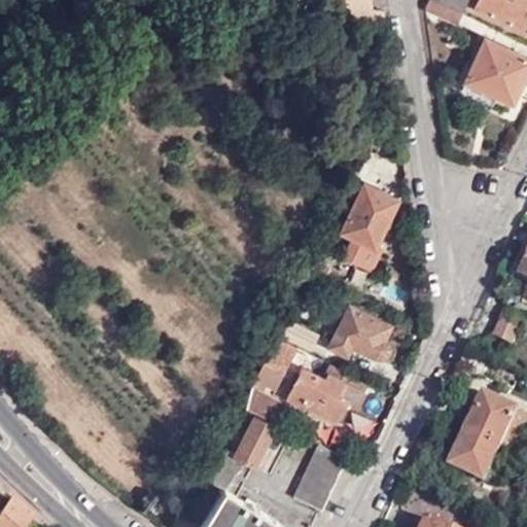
[(374,19),(371,0),(341,0),(358,20),(374,19)]
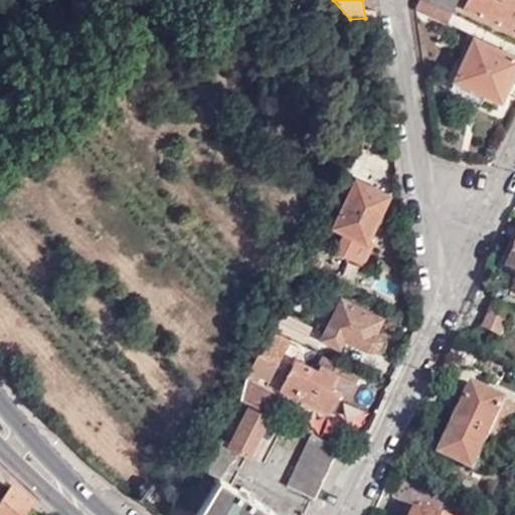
[(423,0),(417,0),(415,5),(418,21),(426,25),(433,14),(449,21),(453,13),(423,0)]
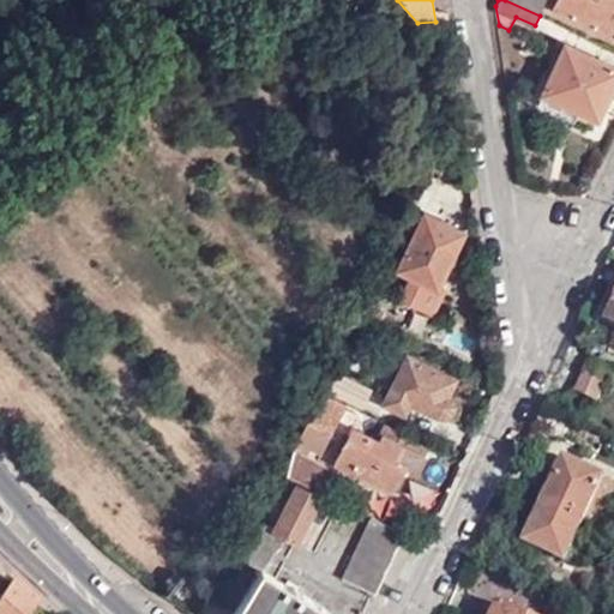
[(505,0),(540,16),(546,0),(545,0),(505,0)]
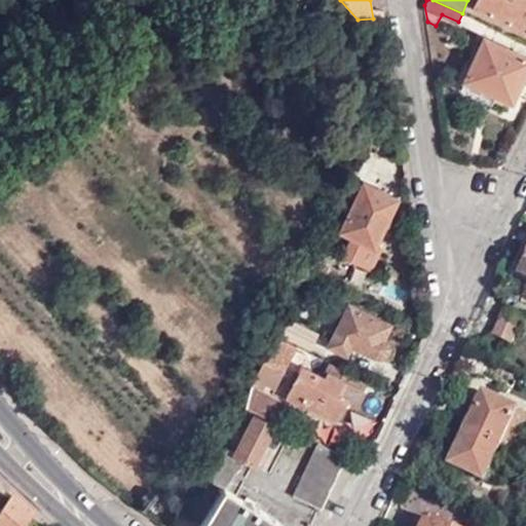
[(525,0),(478,0),(475,6),(525,30),(525,0)]
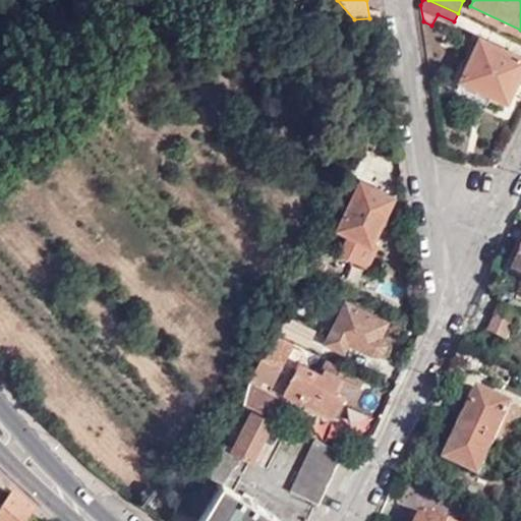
[(520,66),(520,55),(478,36),(459,78),(506,100),(520,66)]
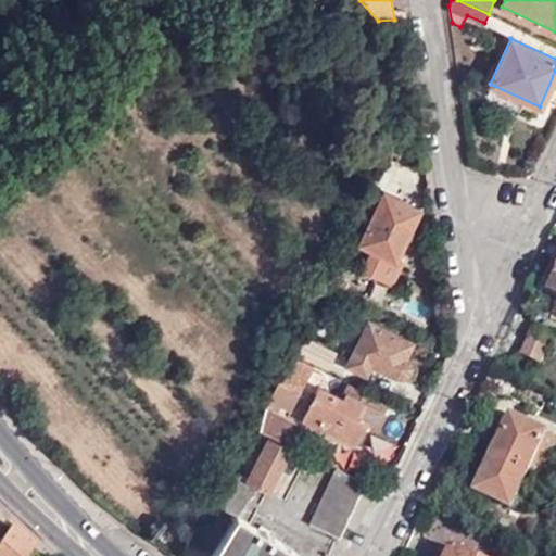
[(393,261),(418,207),(384,191),(359,243),(393,261)]
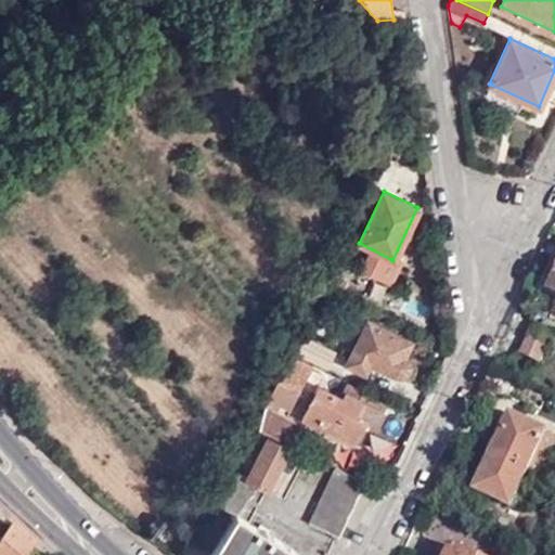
[(319,319),(328,324),(336,307),(327,302),(319,319)]
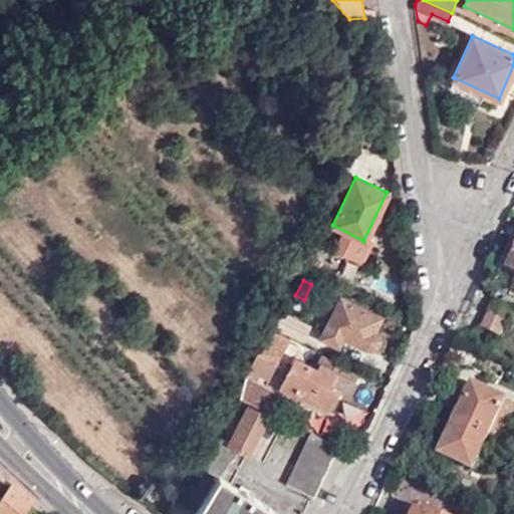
[(299,310),(304,300),(295,295),(290,305),(299,310)]
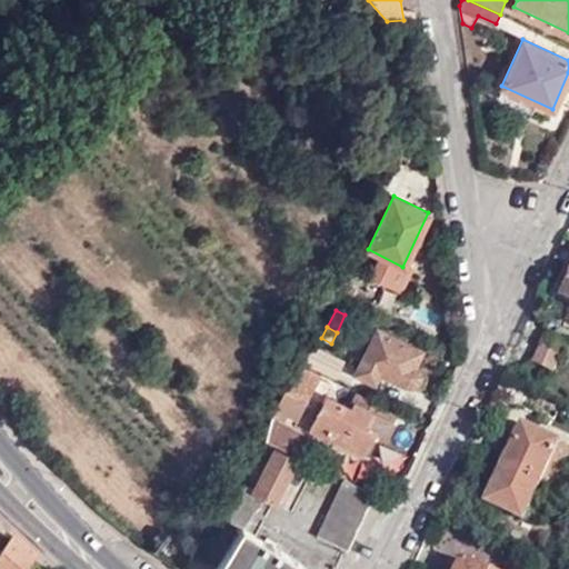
[(422,351),(379,331),(358,375),(380,386),(385,377),(408,388),(415,388),(418,385),(420,378),(420,372),(416,367),(422,351)]
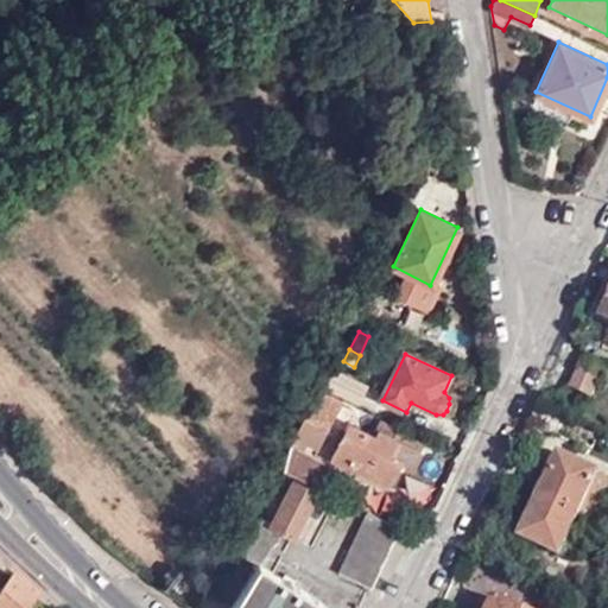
[(591,399),(607,367),(587,356),(570,390),(591,399)]
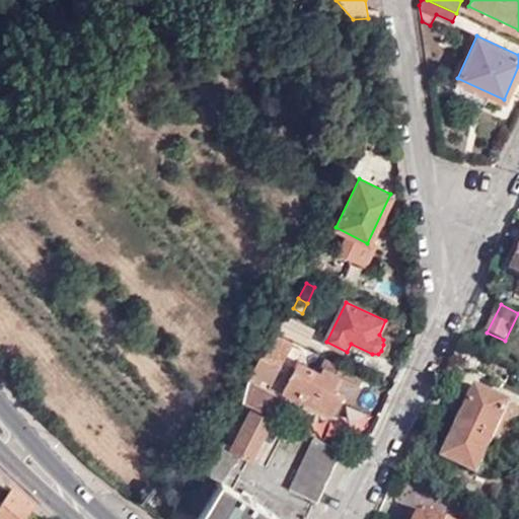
[(291,345),(271,335),(260,359),(279,370),(291,345)]
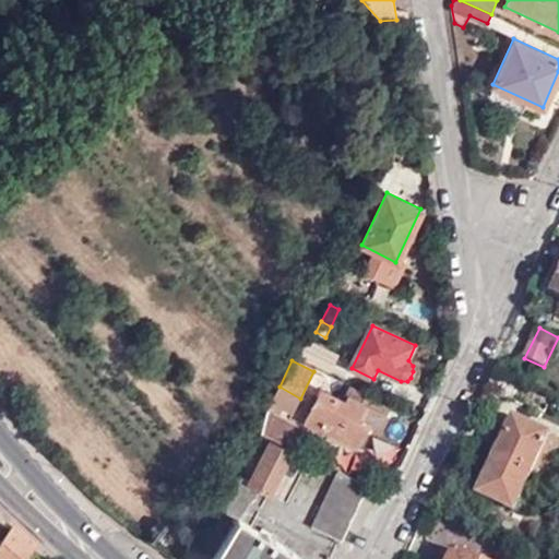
[(360,423),(367,408),(360,405),(366,396),(353,389),(345,403),(320,391),(304,423),(357,450),(368,427),(360,423)]
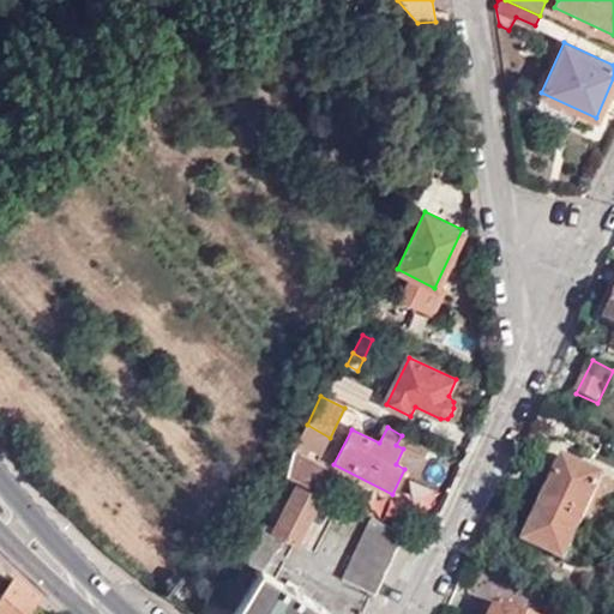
[(426,458),(403,449),(396,464),(404,469),(417,475),(426,458)]
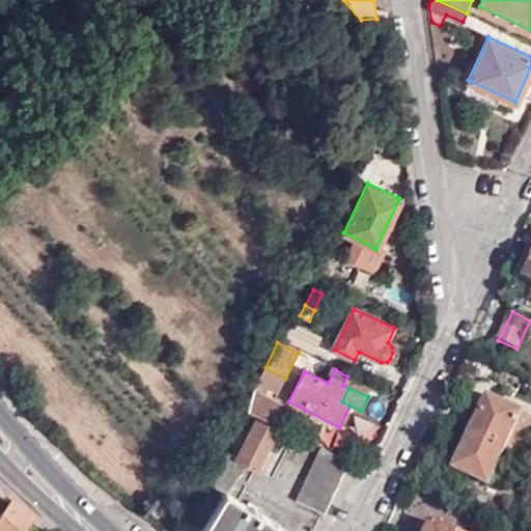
[(250,413),(282,429),(291,409),(257,391),(250,413)]
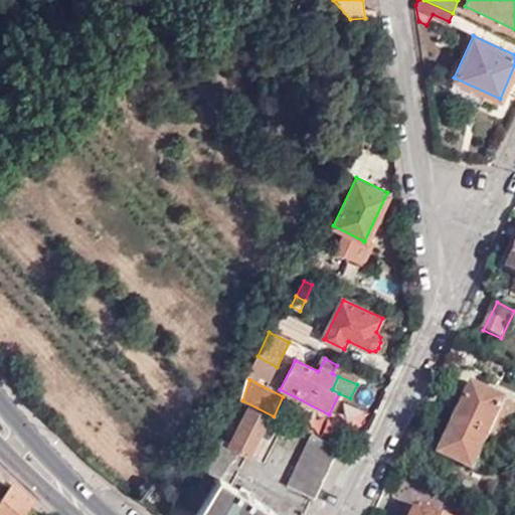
[(474,384),(457,420),(490,437),(507,400),(474,384)]
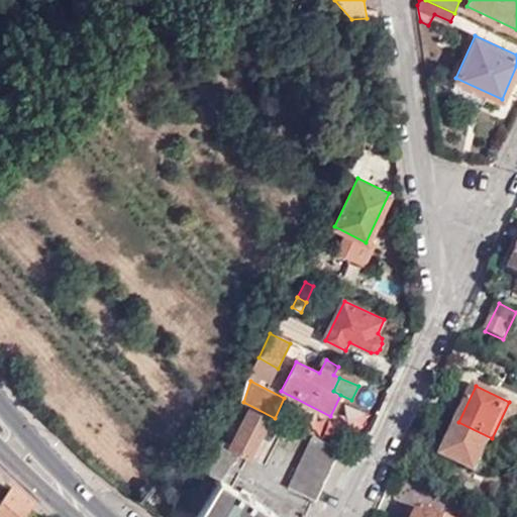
[(219,441),(196,479),(206,486),(212,477),(219,481),(229,463),(233,466),(241,451),(255,459),(276,422),(241,406),(224,443),(219,441)]
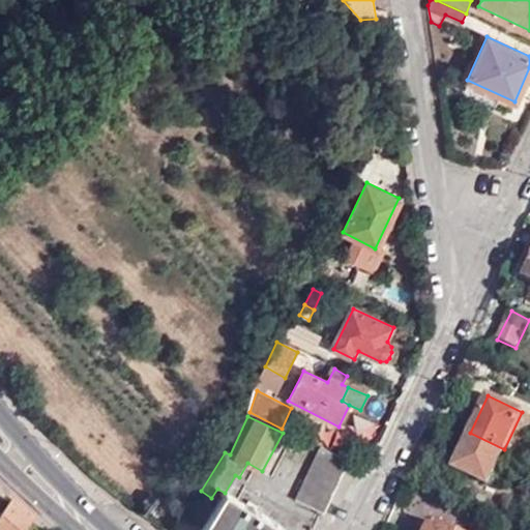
[(504,449),(470,433),(453,468),(488,483),(495,468),(504,449)]
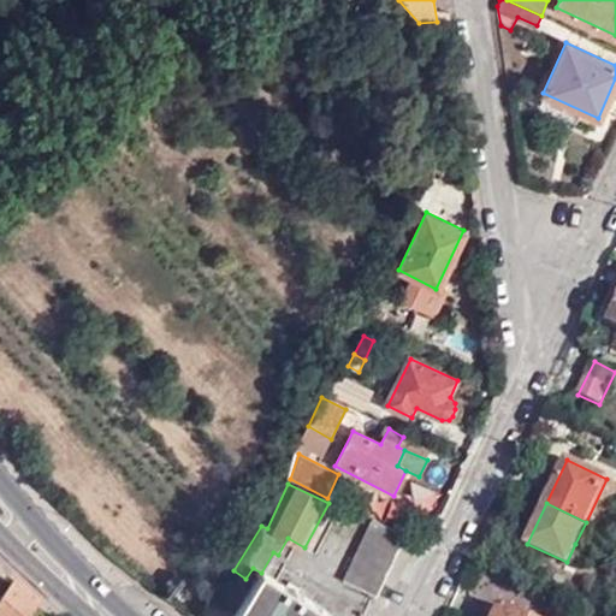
[(377,598),(406,538),(373,522),(345,582),(377,598)]
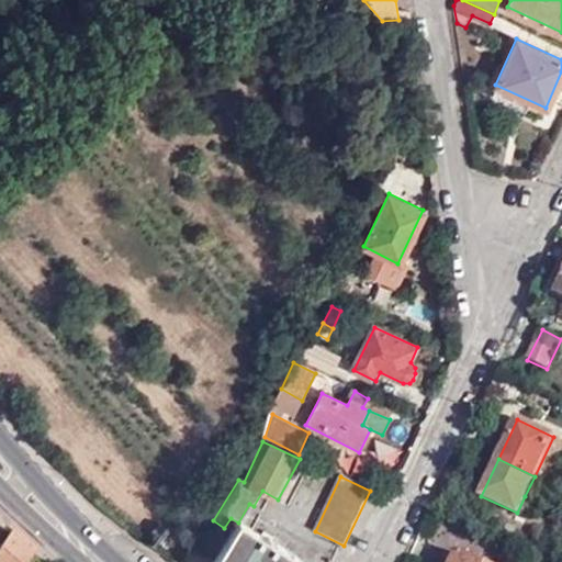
[(535,476),(525,496),(536,501),(544,481),(535,476)]
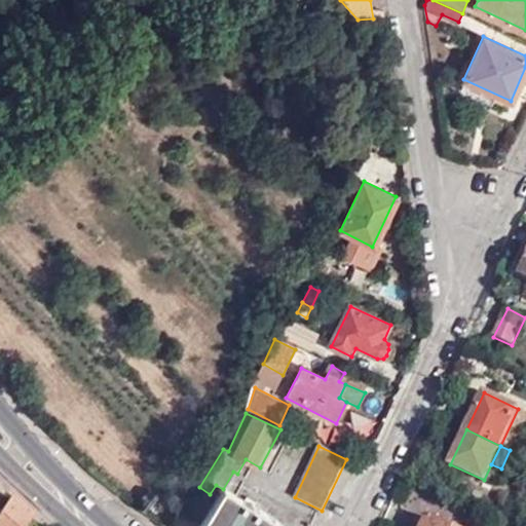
[(286,525),(223,489),(200,525),(286,525)]
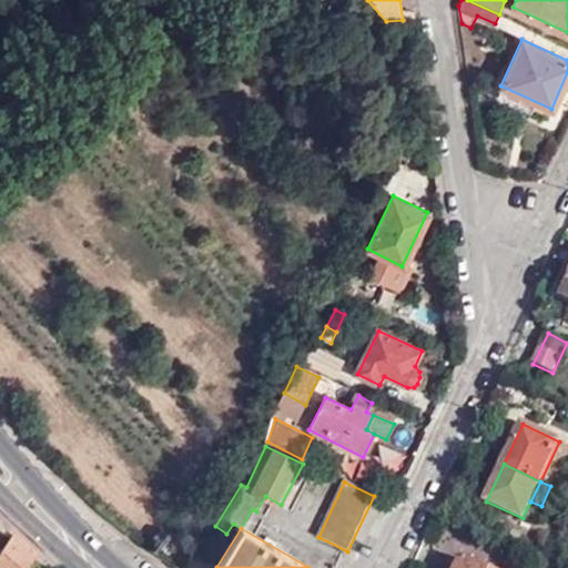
[(26,567),(33,558),(10,538),(9,540),(0,554),(0,567),(26,567)]
